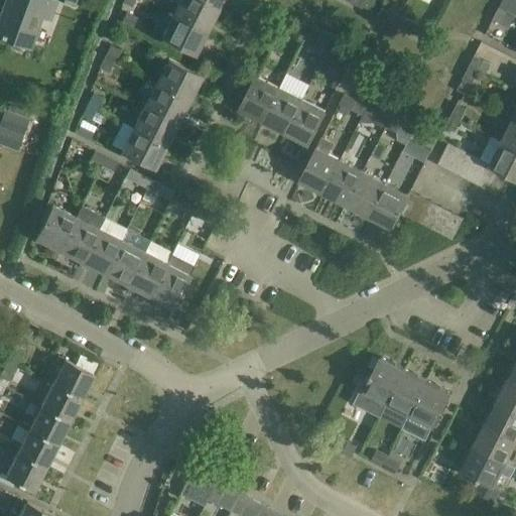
[(54,2),(48,0),(7,0),(0,20),(0,34),(29,45),(39,15),(48,19),(54,2)]
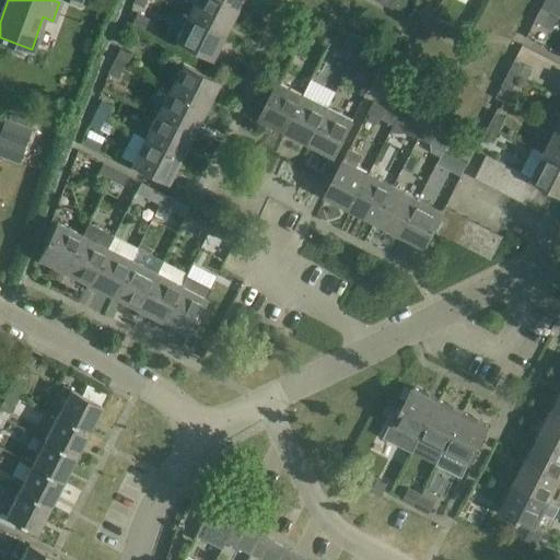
[(158,0),(133,0),(133,2),(152,12),(158,0)]
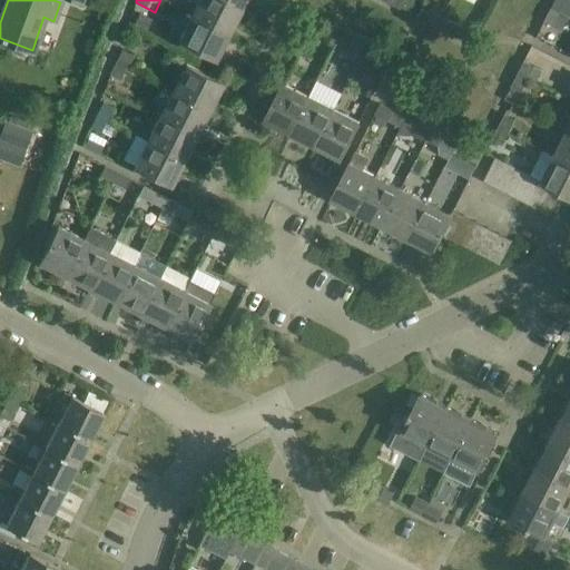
[(242,9),(224,0),(199,0),(192,15),(229,33),(242,9)]
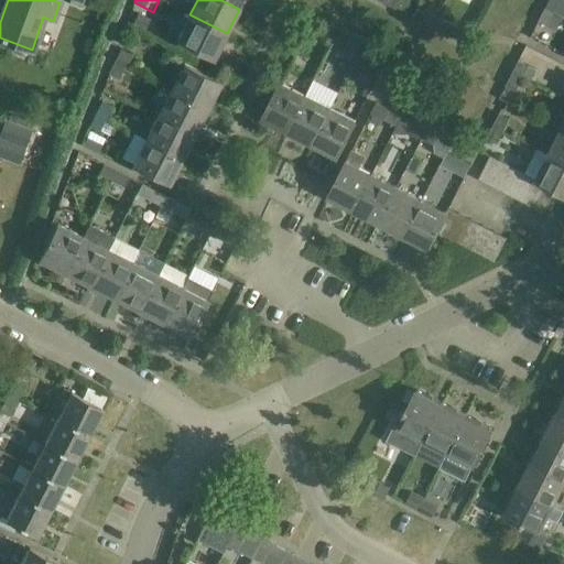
[(404,0),(396,0),(392,7),(405,13),(411,3),(404,0)]
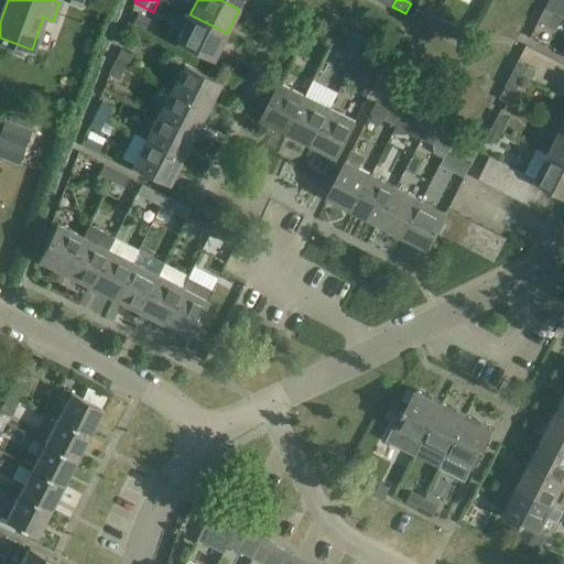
[(549,0),(545,8),(563,18),(563,14),(563,2),(559,0),(549,0)]
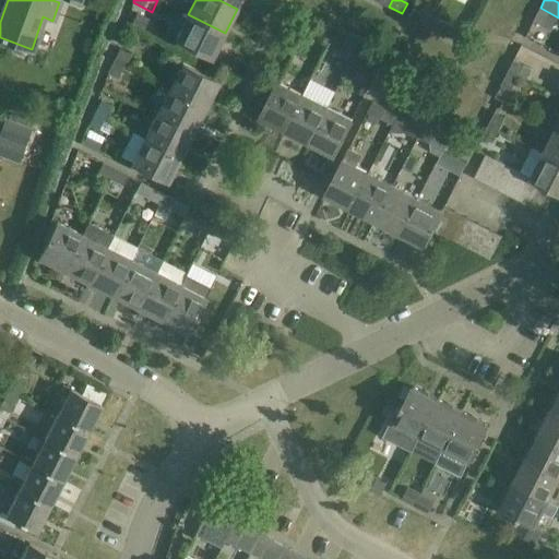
[(551,30),(558,18),(540,8),(534,21),(551,30)]
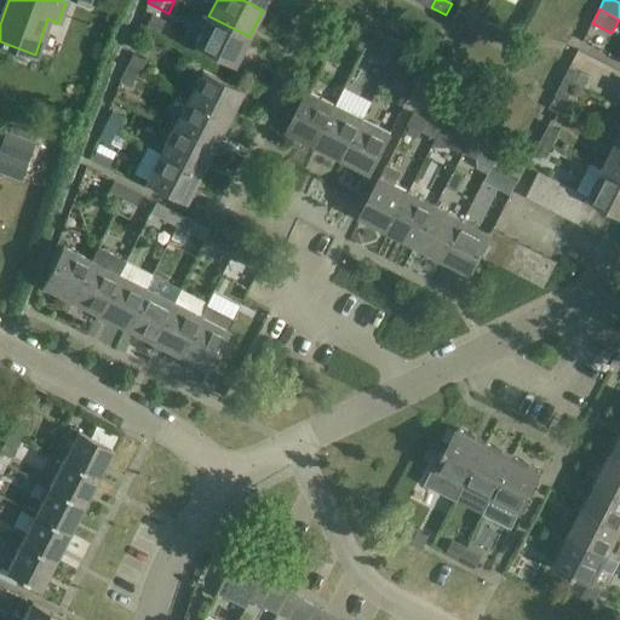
[(460,23),(474,29),(480,18),(466,11),(460,23)]
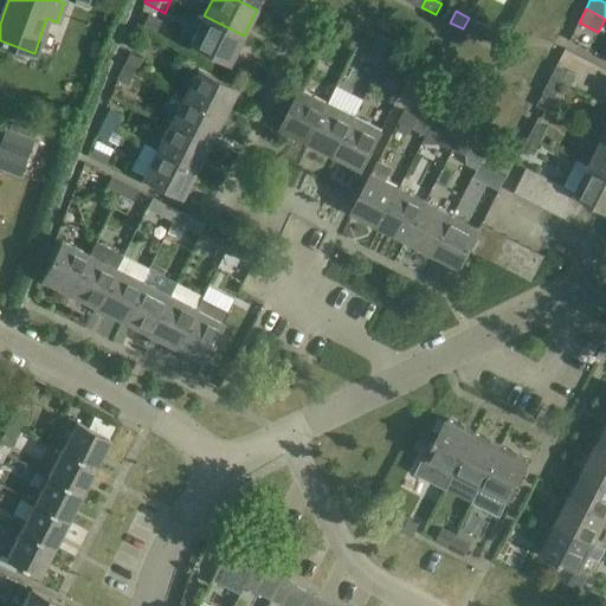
[(244,36),(204,15),(191,43),(230,63),(244,36)]
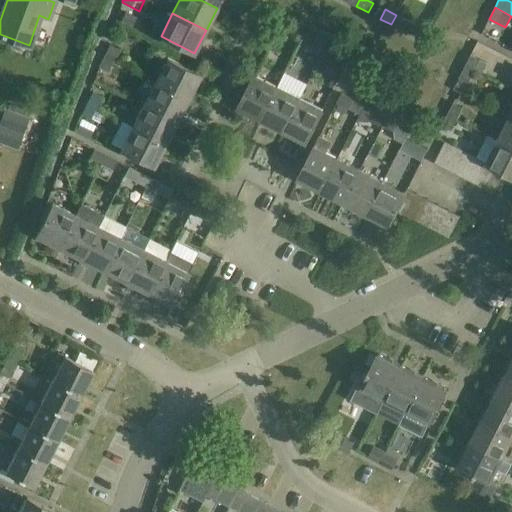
[(415,24),(396,15),(391,24),(410,34),(415,24)]
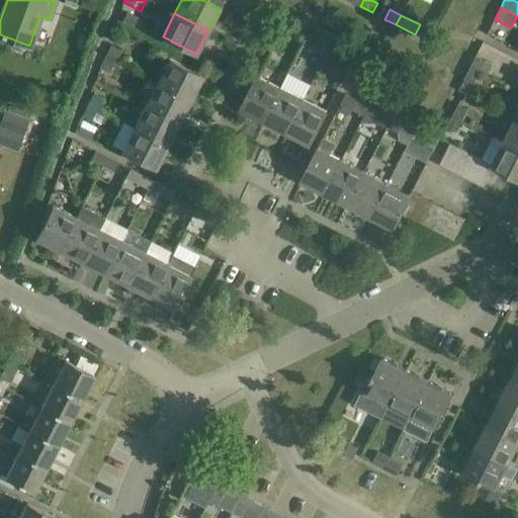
[(282,16),(277,25),(289,31),(293,22),(282,16)]
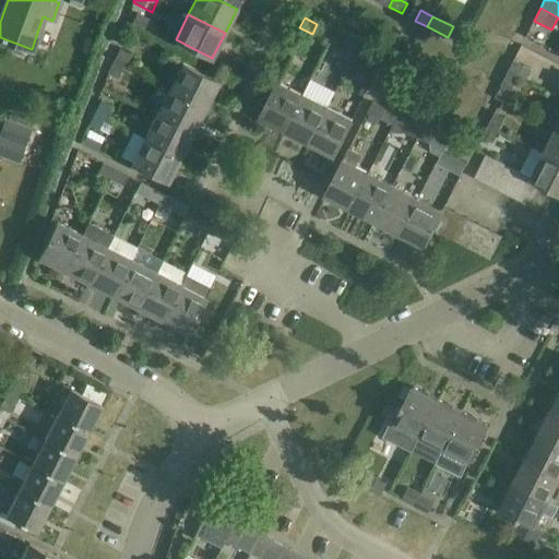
[(357,48),(363,38),(349,32),(344,42),(357,48)]
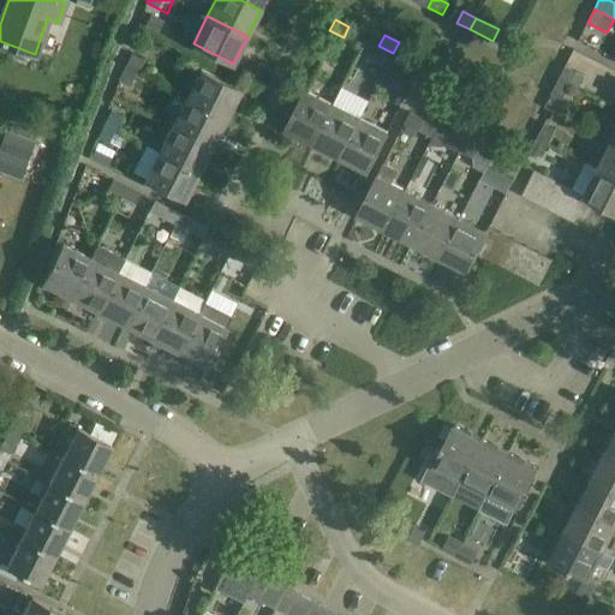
[(132,53),(125,66),(136,72),(143,58),(132,53)]
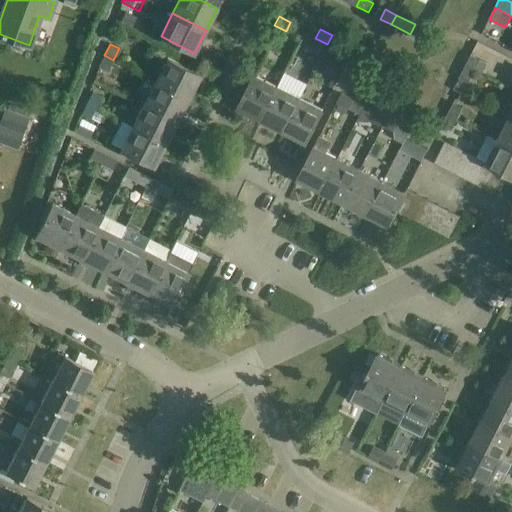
[(113,60),(104,55),(99,66),(107,71),(113,60)]
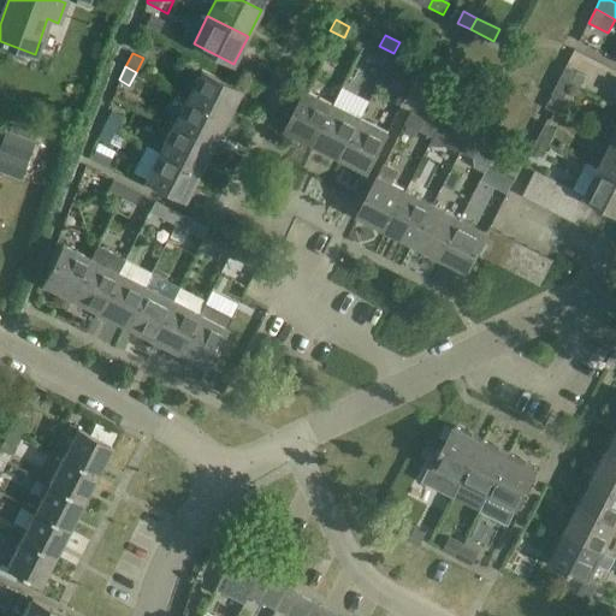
[(567,66),(560,80),(570,86),(578,71),(567,66)]
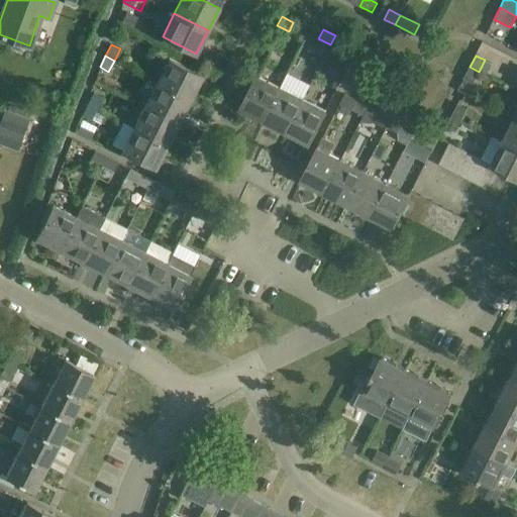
[(157,82),(190,99),(202,76),(169,59),(157,82)]
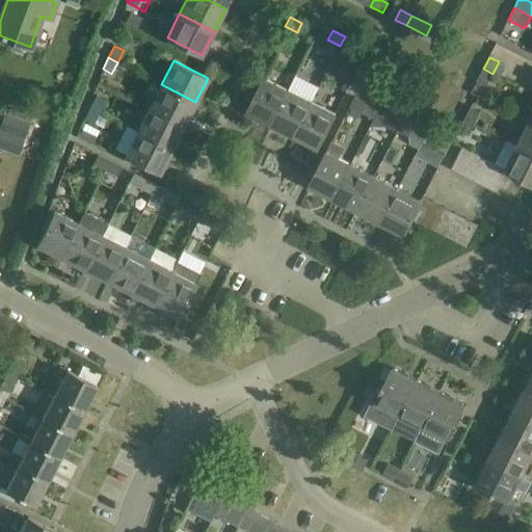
[(486,85),(493,74),(483,69),(477,81),(486,85)]
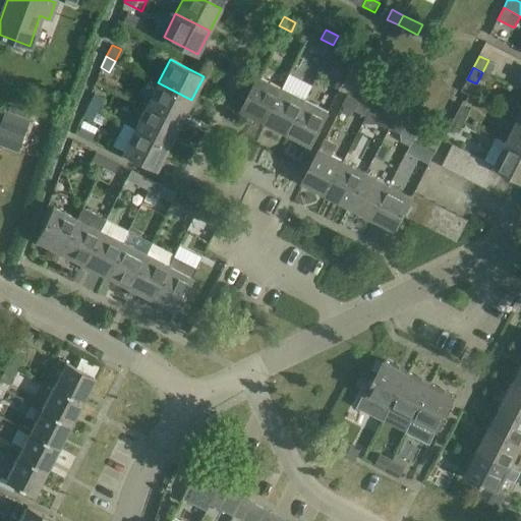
[(242,110),(266,121),(283,88),(259,75),(242,110)]
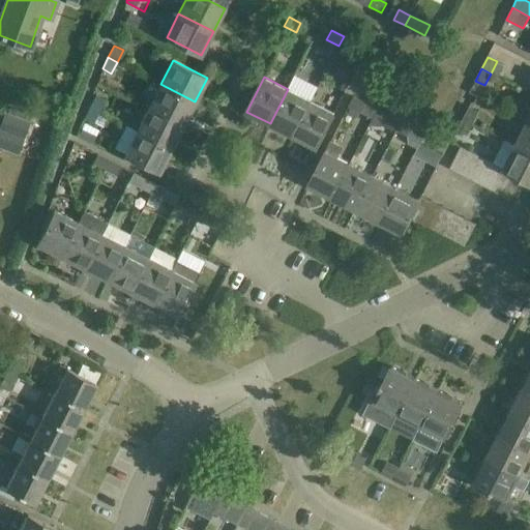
[(195,101),(160,84),(149,108),(183,124),(195,101)]
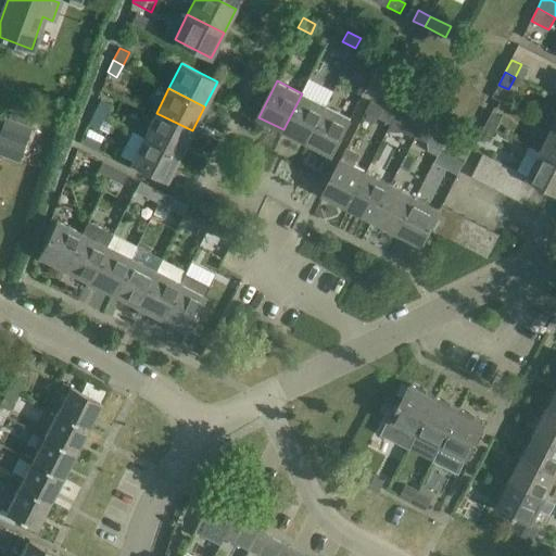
[(326,106),(302,93),(283,129),(307,142),(326,106)]
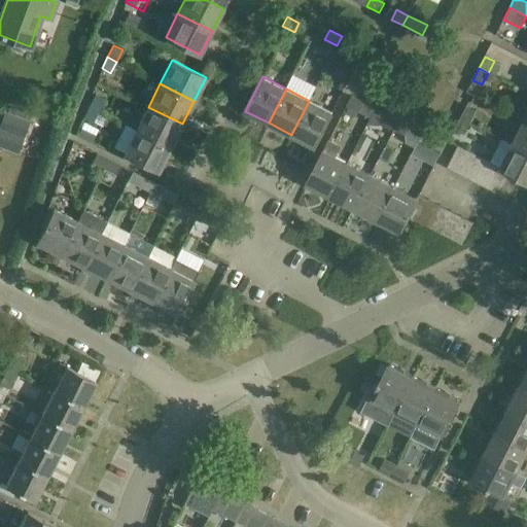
[(96,94),(90,105),(99,110),(105,99),(96,94)]
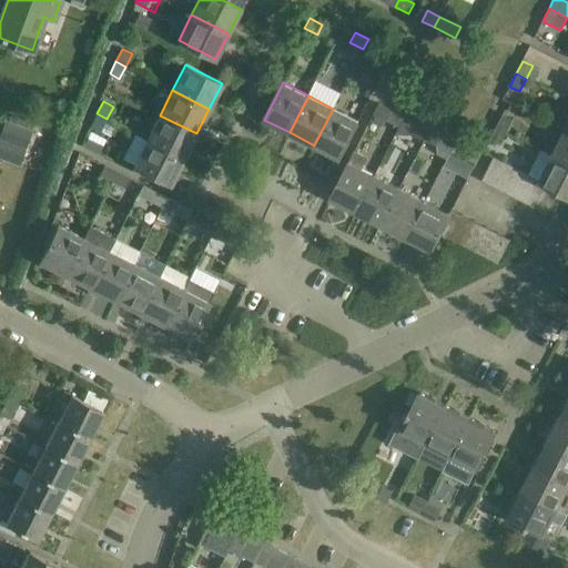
[(386,120),(392,110),(378,103),(374,113),(386,120)]
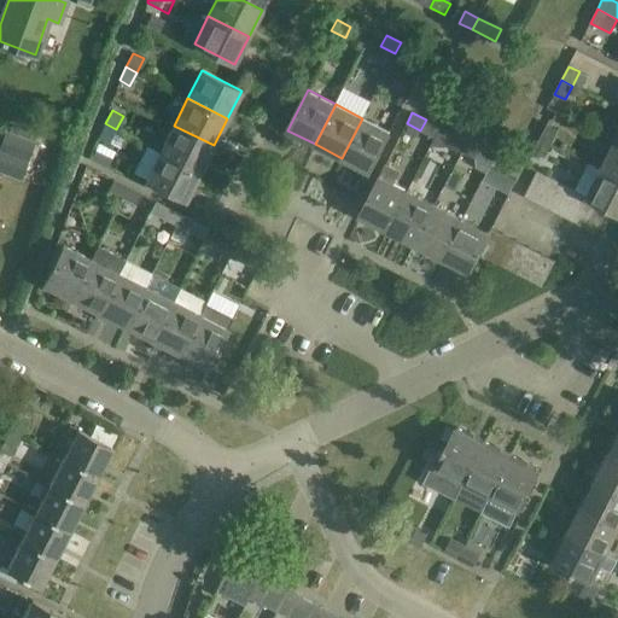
[(390,132),(362,118),(342,158),(369,172),(390,132)]
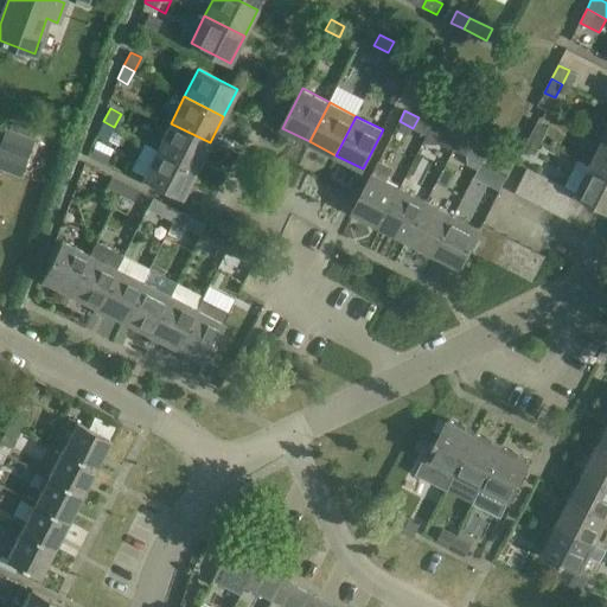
[(107,140),(114,127),(103,121),(96,135),(107,140)]
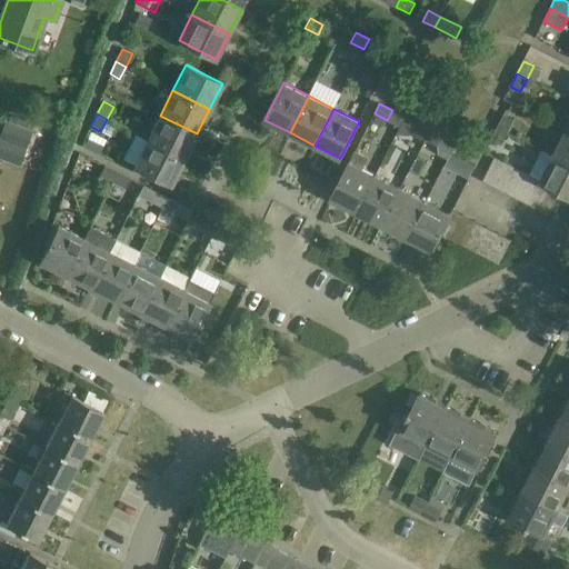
[(503,113),(497,128),(507,133),(513,119),(503,113)]
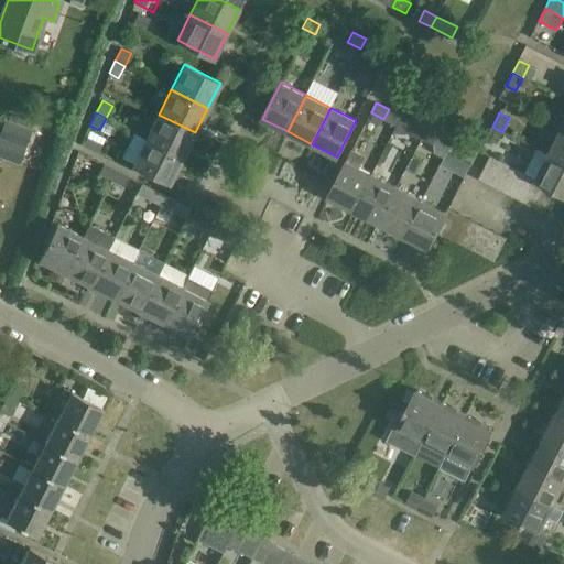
[(195,132),(159,115),(147,139),(183,158),(195,132)]
